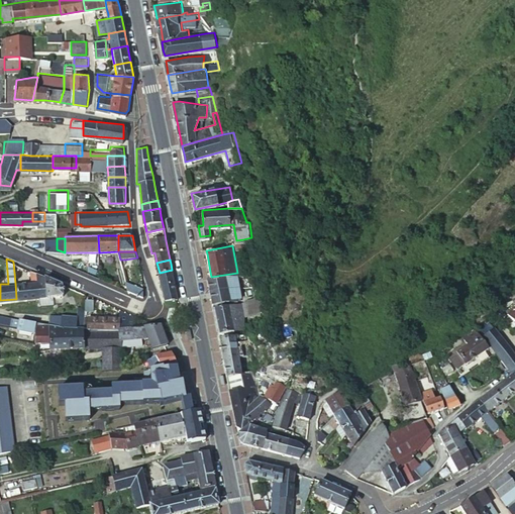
[(16,299),(38,297),(36,271),(33,271),(30,269),(30,282),(15,283),(16,299)]
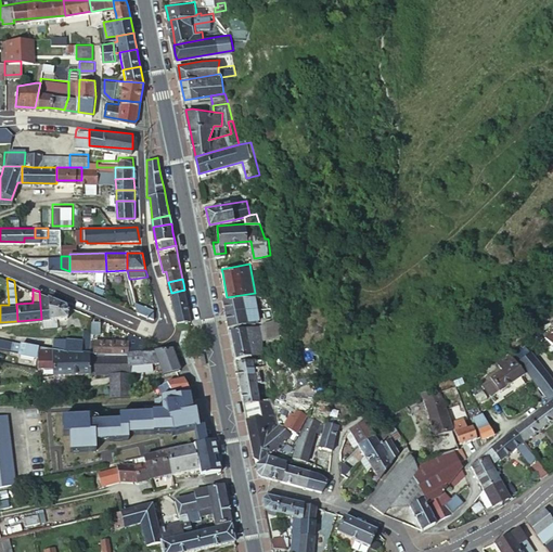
[(227,297),(223,298),(224,304),(228,318),(229,325),(249,321),(249,320),(259,318),(256,302),(258,302),(261,304),(274,302),(272,289),(255,293),(227,297)]
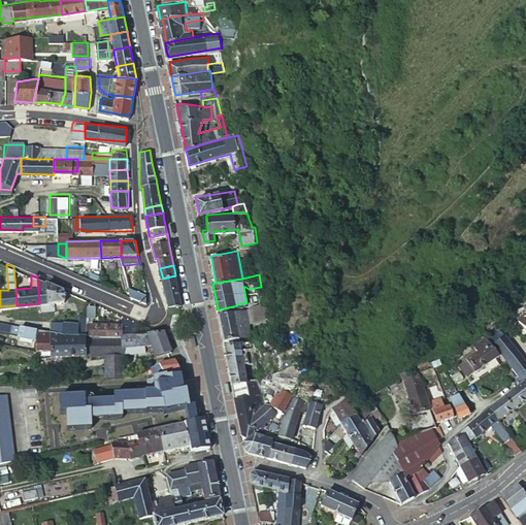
[(163,279),(169,305),(173,304),(181,302),(177,288),(175,275),(163,279)]
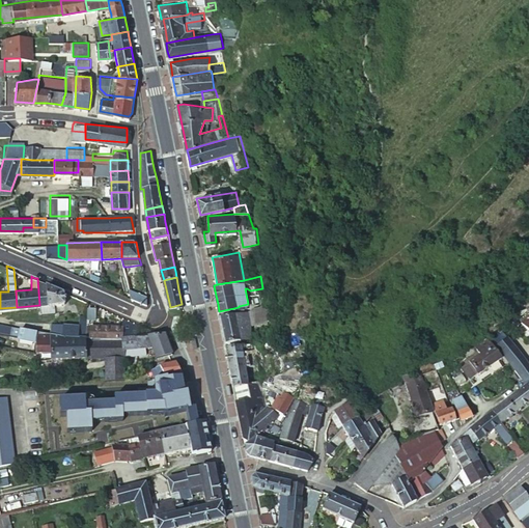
[(37,278),(39,305),(47,304),(46,282),(37,278)]
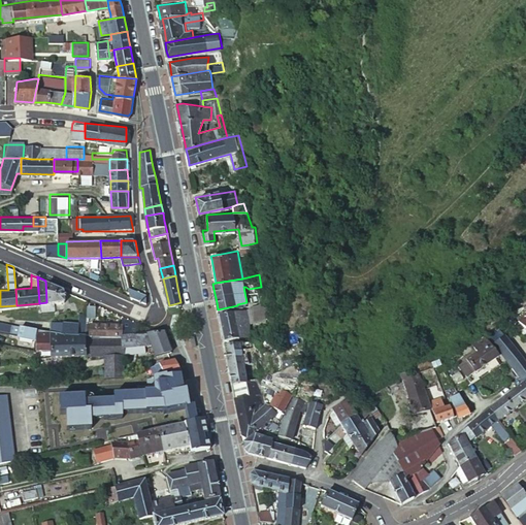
[(46,307),(53,306),(55,306),(54,301),(63,301),(63,288),(45,281),(46,302),(46,307)]
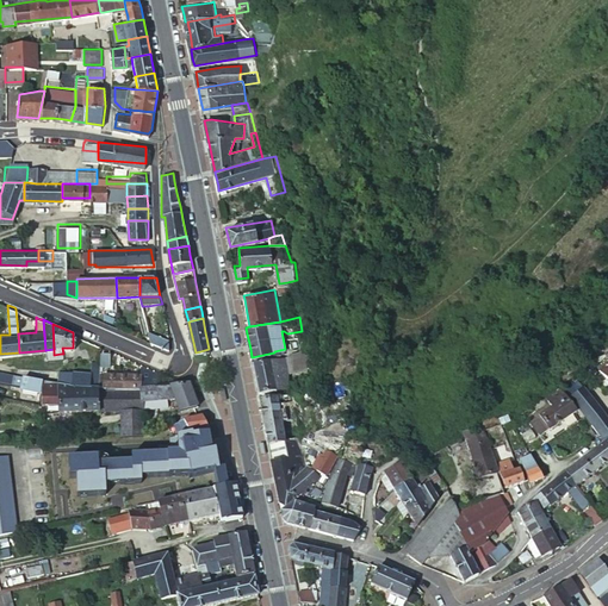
[(169,339),(148,331),(150,341),(171,350),(169,339)]
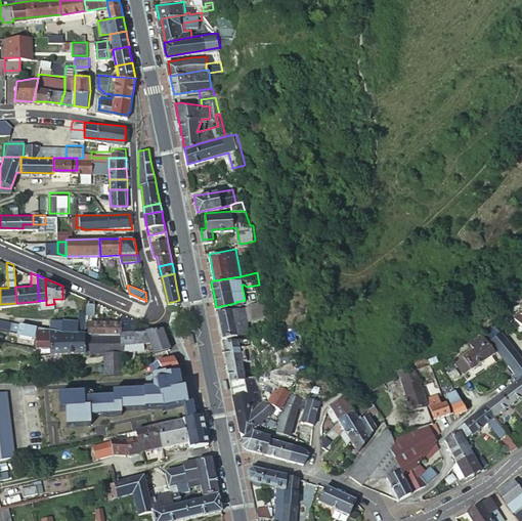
[(217,311),(219,320),(222,337),(252,332),(252,331),(263,317),(264,299),(250,302),(246,305),(217,311)]
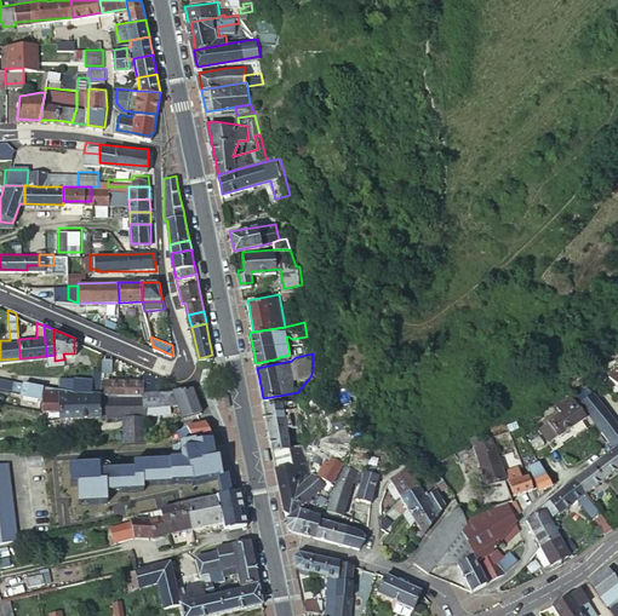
[(55,355),(46,356),(46,364),(62,363),(62,360),(55,361),(55,355)]
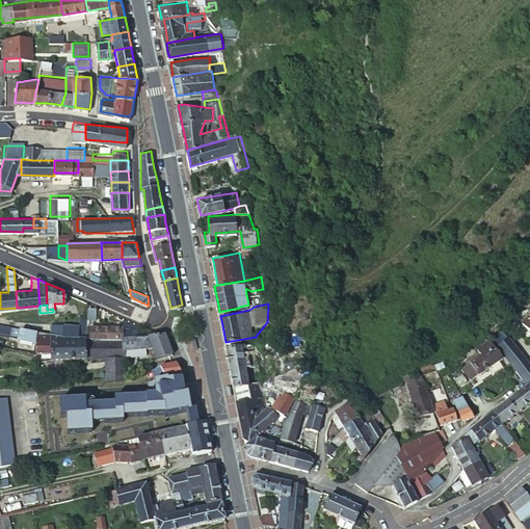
[(124,318),(124,326),(124,331),(139,331),(138,324),(124,318)]
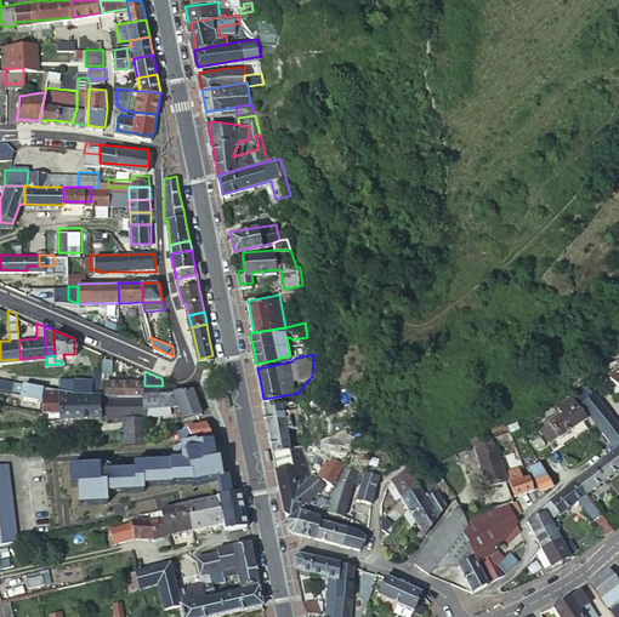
[(0,387),(21,392),(22,381),(0,376),(0,387)]
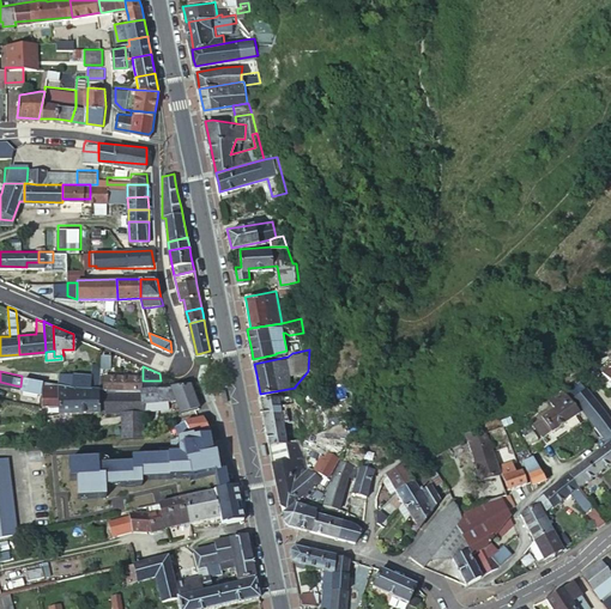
[(98,388),(98,375),(89,375),(60,372),(59,383),(79,387),(98,388)]
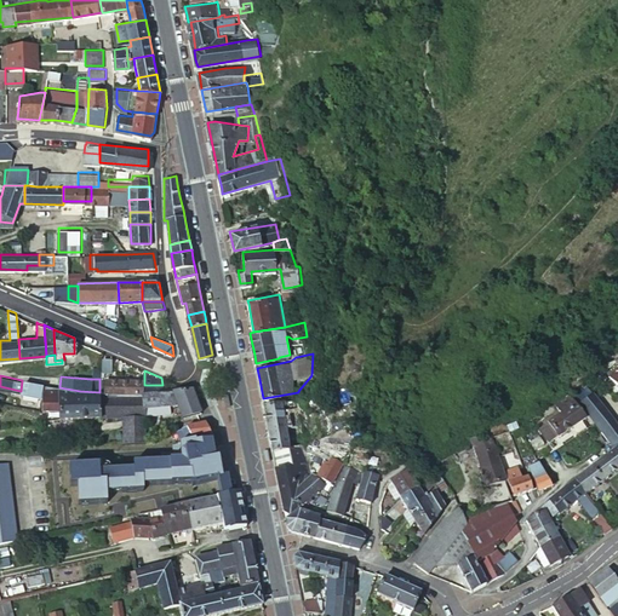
[(106,379),(104,392),(122,392),(142,393),(144,392),(162,391),(162,385),(144,385),(144,380),(106,379)]
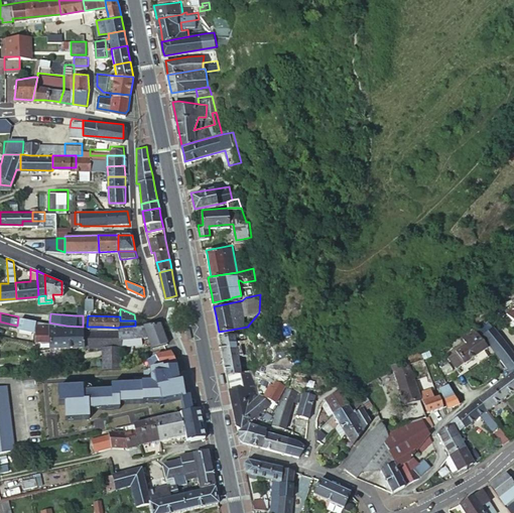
[(32,331),(35,319),(18,316),(17,326),(16,327),(32,331)]
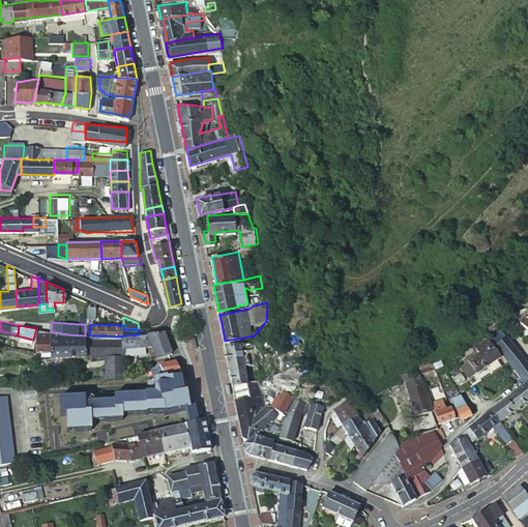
[(501,327),(489,337),(500,354),(503,353),(515,345),(501,327)]
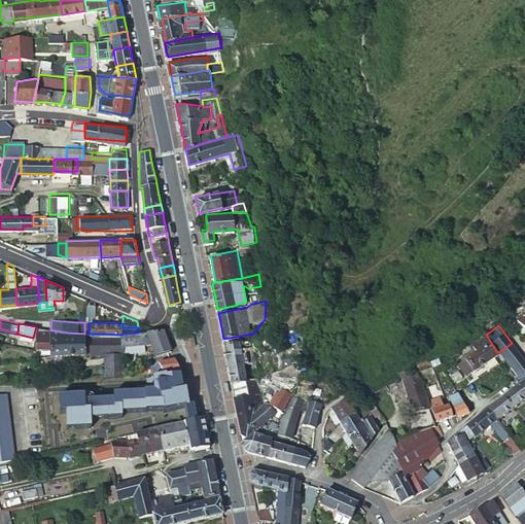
[(50,348),(50,329),(38,327),(36,346),(36,347),(50,348)]
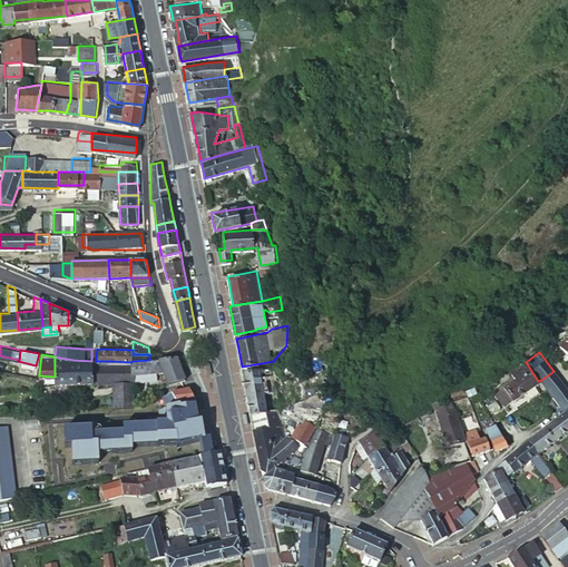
[(74,360),(55,357),(55,377),(54,382),(74,382),(74,360)]
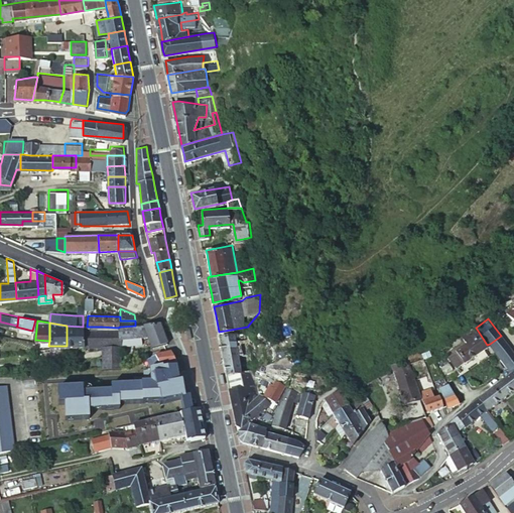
[(163,332),(159,323),(156,323),(143,325),(149,338),(153,346),(167,341),(166,338),(163,332)]
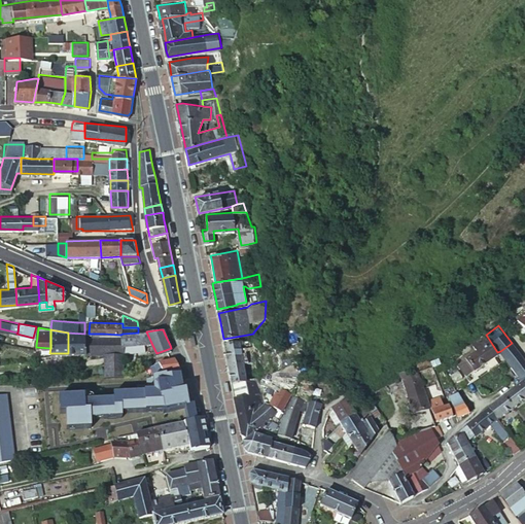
[(146,332),(138,333),(123,334),(120,335),(123,349),(152,345),(146,332)]
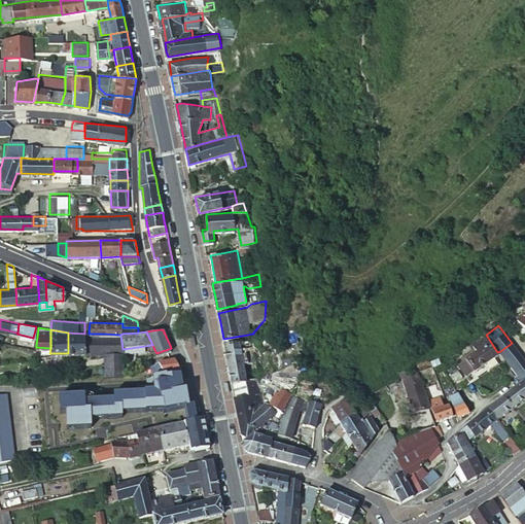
[(84,337),(84,334),(68,333),(68,353),(84,353),(85,353),(84,337)]
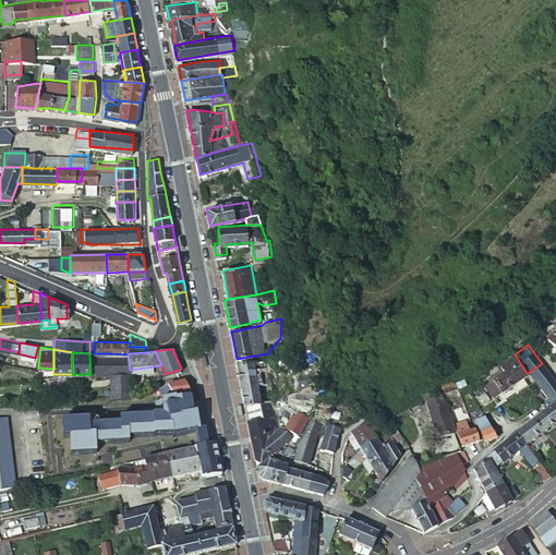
[(512,352),(504,357),(502,358),(506,368),(487,378),(495,393),(527,373),(515,354),(512,352)]
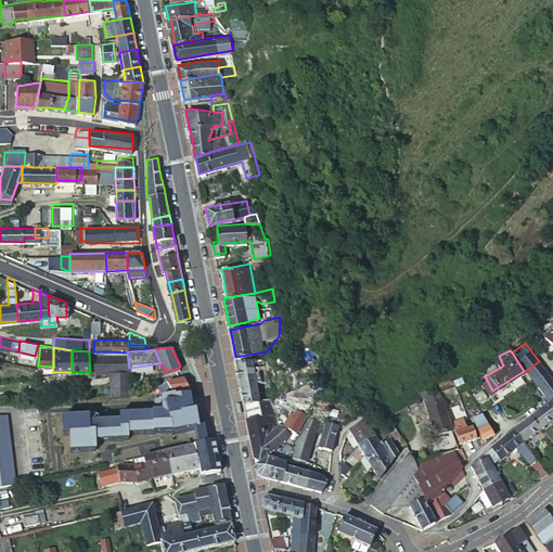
[(129,368),(127,352),(110,354),(110,372),(129,372),(130,372),(129,368)]
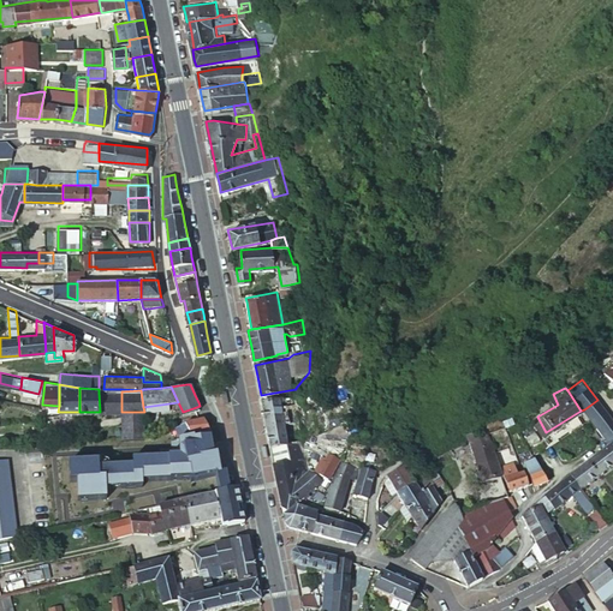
[(99,393),(100,412),(117,412),(121,412),(121,391),(99,393)]
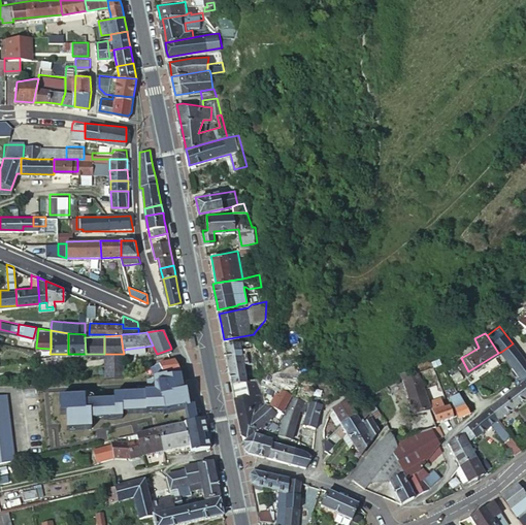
[(257,366),(252,337),(225,343),(228,360),(232,382),(235,382),(247,380),(244,368),(248,368),(250,379),(257,378),(257,366)]
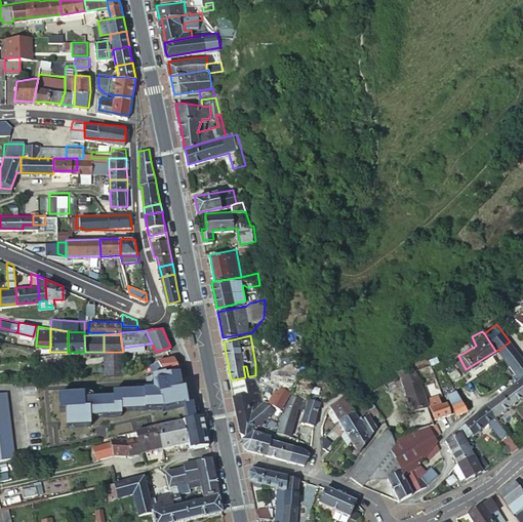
[(498,350),(519,376),(522,373),(522,358),(510,342),(498,350)]
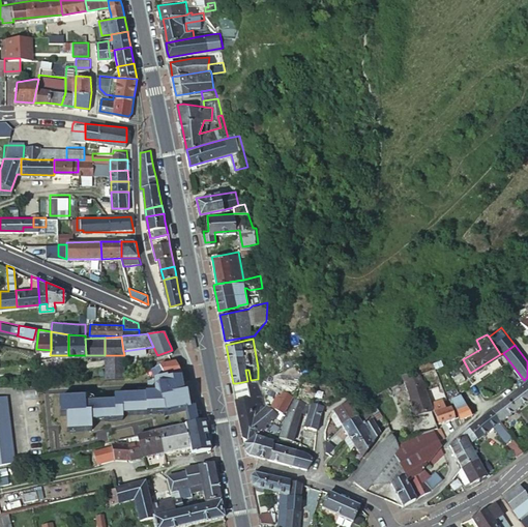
[(125,377),(124,363),(124,355),(123,355),(105,355),(105,362),(105,366),(105,378),(125,377)]
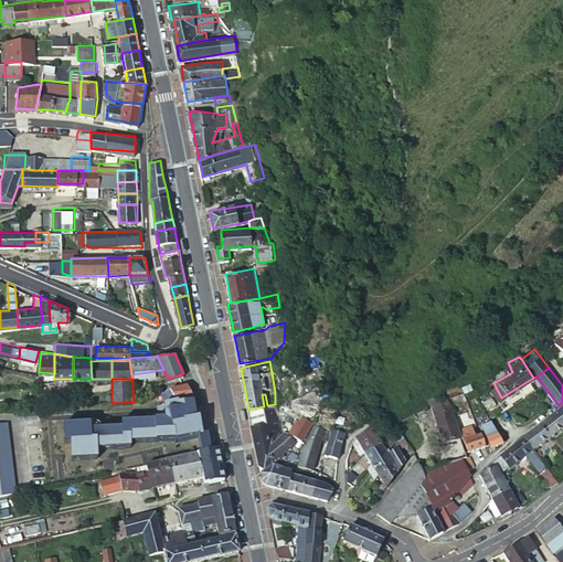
[(192,392),(189,384),(171,386),(163,390),(165,402),(178,400),(195,399),(192,392)]
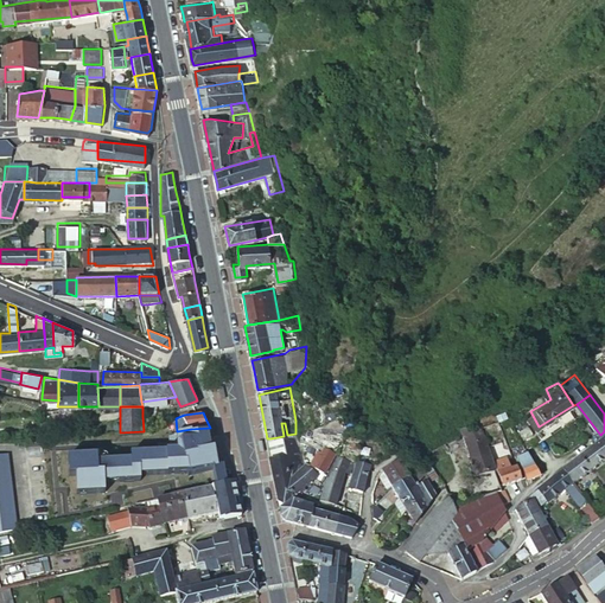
[(475,419),(457,427),(473,474),(491,468),(475,419)]
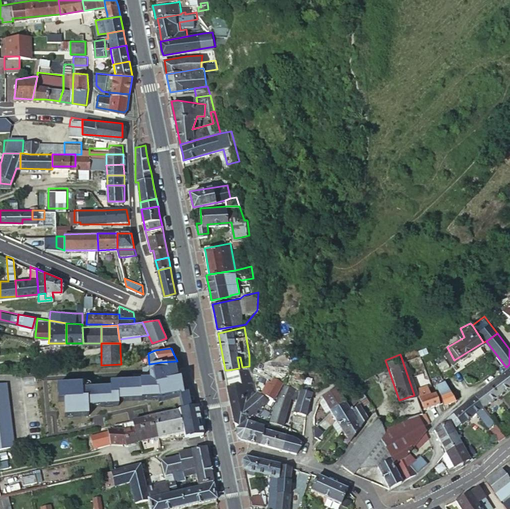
[(161,365),(161,362),(149,364),(149,371),(142,371),(143,377),(109,379),(109,385),(80,387),(79,381),(56,382),(57,399),(63,399),(63,415),(86,414),(86,405),(117,403),(117,398),(158,396),(158,398),(180,394),(182,406),(191,404),(188,391),(183,392),(181,376),(177,377),(175,363),(161,365)]
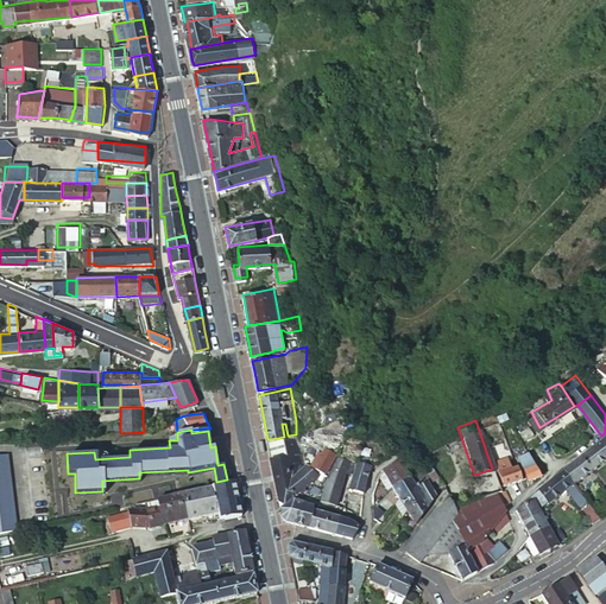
[(271,457),(279,503),(282,503),(284,503),(285,502),(296,493),(297,495),(302,490),(291,479),(305,466),(301,451),(305,451),(301,433),(296,434),(288,436),(284,437),(271,439),(272,442),(276,442),(278,455),(271,457)]
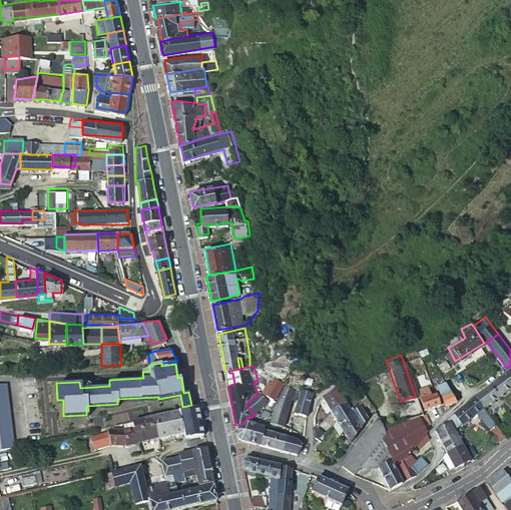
[(510,367),(508,369),(474,394),(484,407),(510,386),(510,367)]
